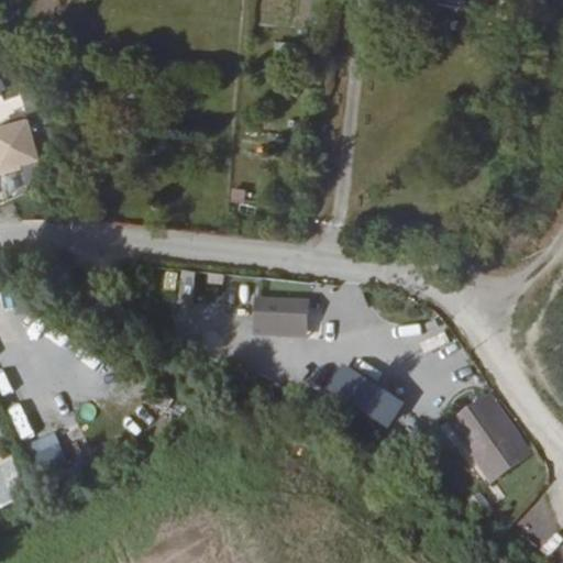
[(0,127),(0,175),(37,166),(25,121),(0,127)]
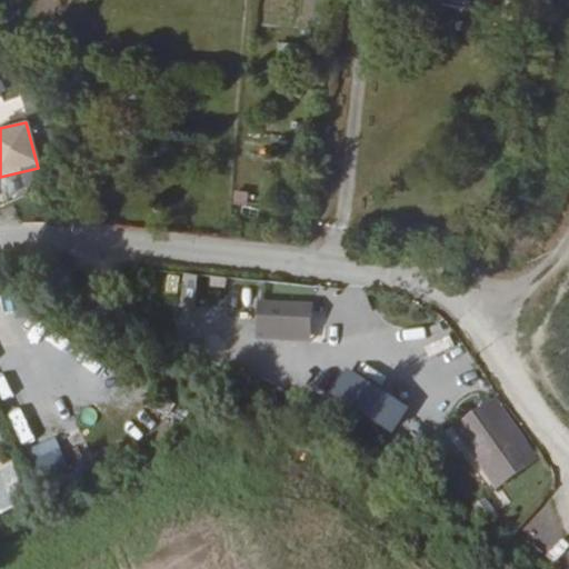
[(195,305),(196,273),(180,273),(179,303),(195,305)]
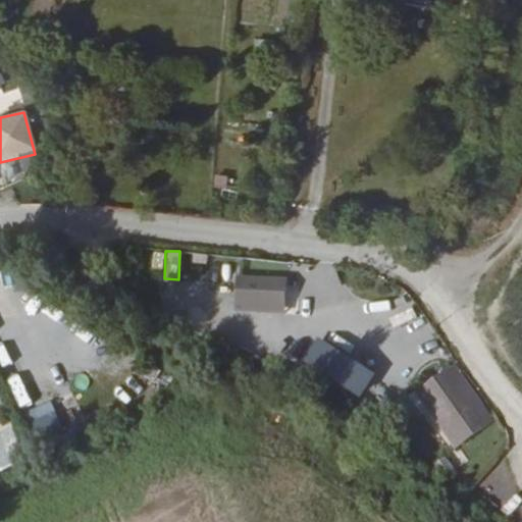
[(233,275),(233,312),(285,312),(285,275),(233,275)]
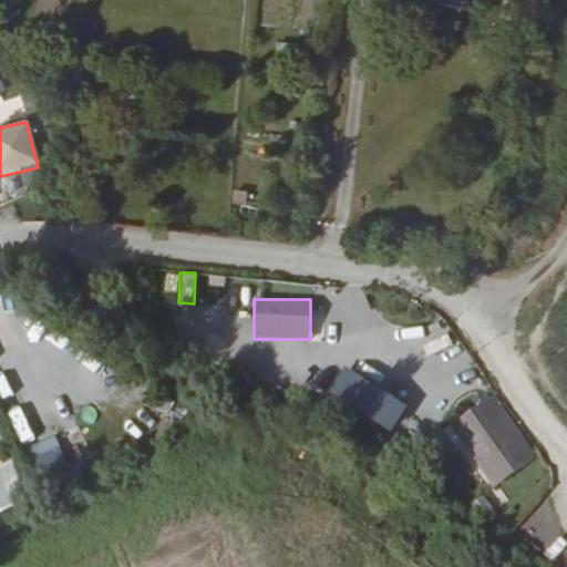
[(181,316),(176,329),(210,339),(214,326),(181,316)]
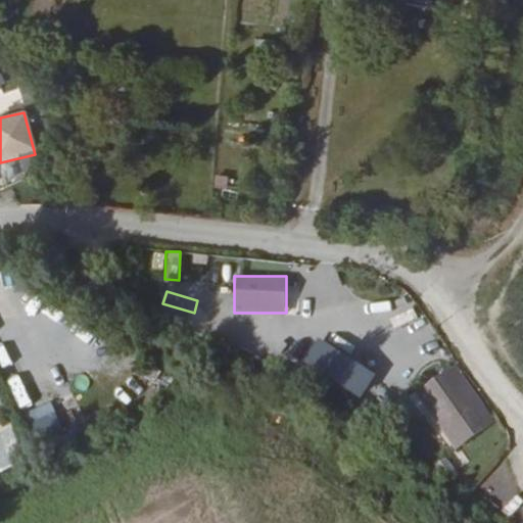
[(266,340),(262,352),(296,364),(300,350),(266,340)]
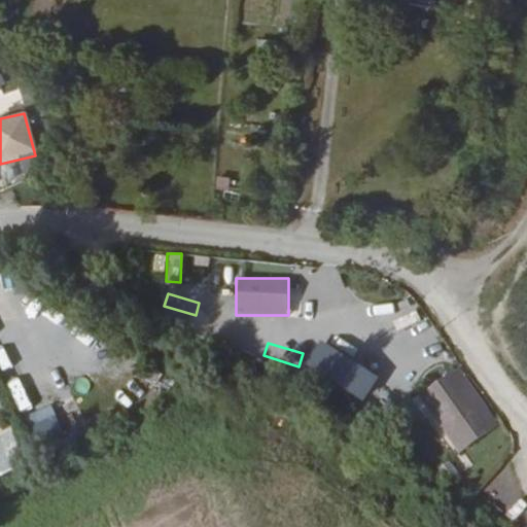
[(365,399),(378,371),(316,344),(304,373),(365,399)]
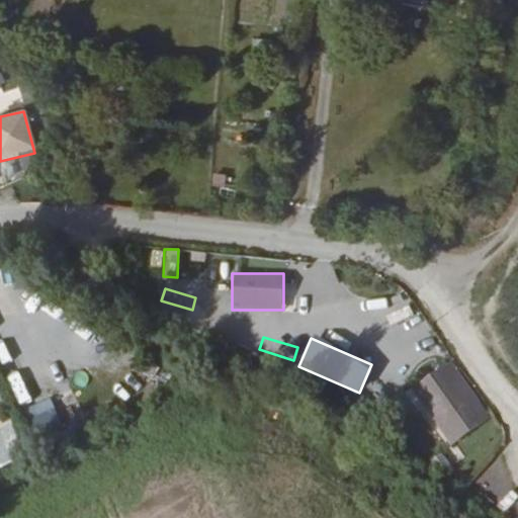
[(449,358),(409,386),(450,444),(490,416),(449,358)]
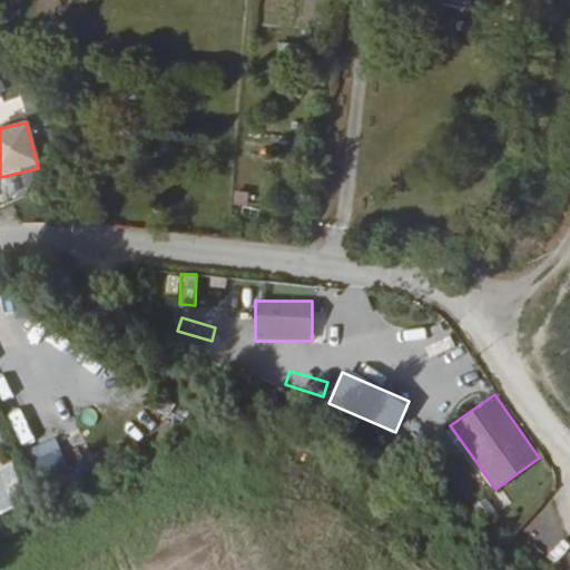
[(6,414),(20,445),(51,431),(37,400),(6,414)]
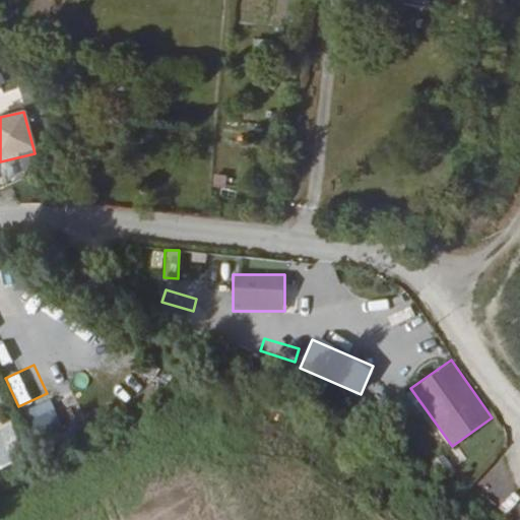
[(23,415),(42,441),(63,425),(45,399),(23,415)]
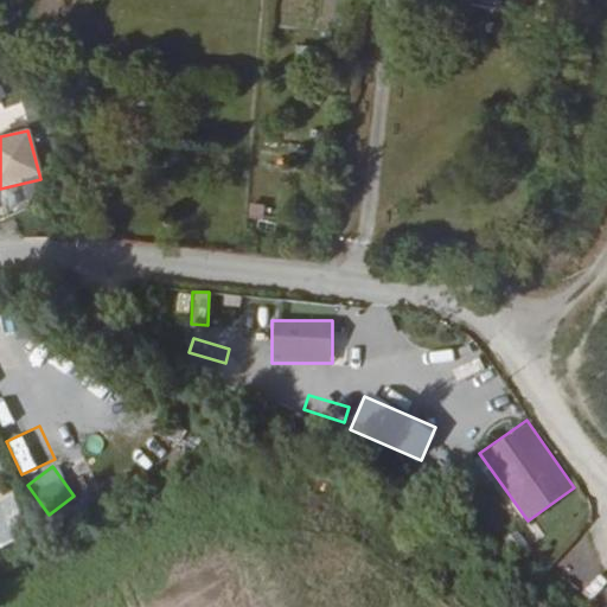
[(24,510),(0,521),(0,548),(33,532),(24,510)]
